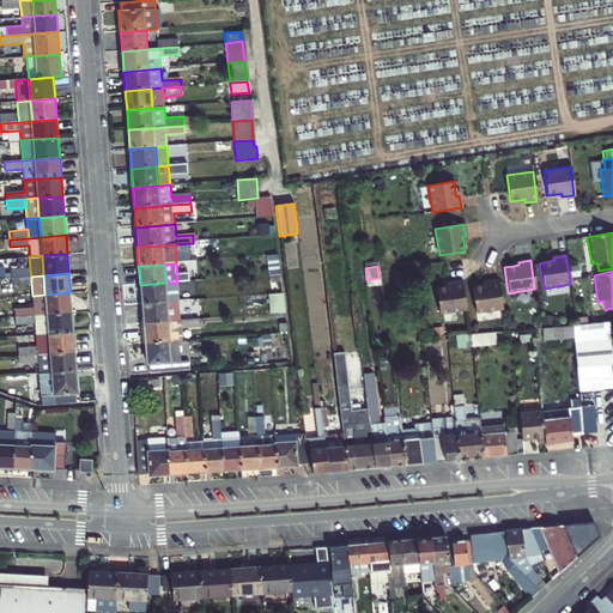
[(502,309),(497,280),(485,283),(485,285),(481,286),(471,287),(475,314),(502,309)]
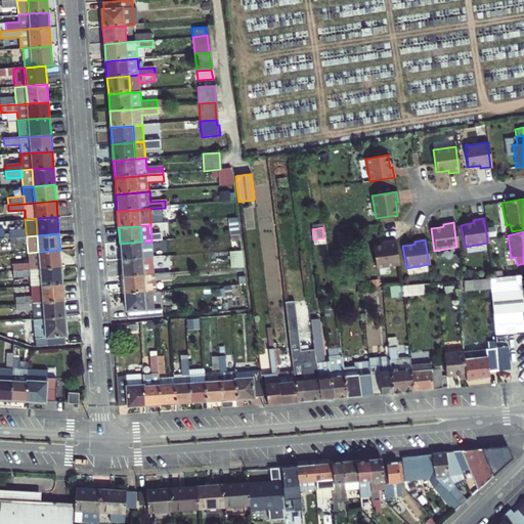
[(398,265),(394,241),(384,243),(384,246),(380,246),(372,247),(375,269),(398,265)]
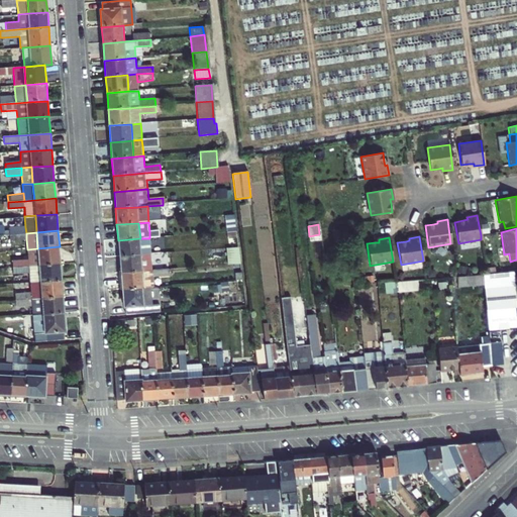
[(118,240),(119,256),(141,255),(151,254),(150,238),(149,238),(140,238),(118,240)]
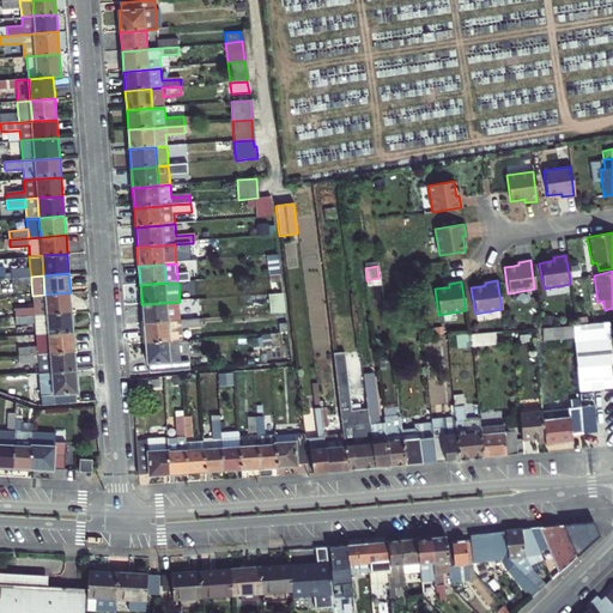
[(44,295),(47,314),(72,311),(71,292),(44,295)]
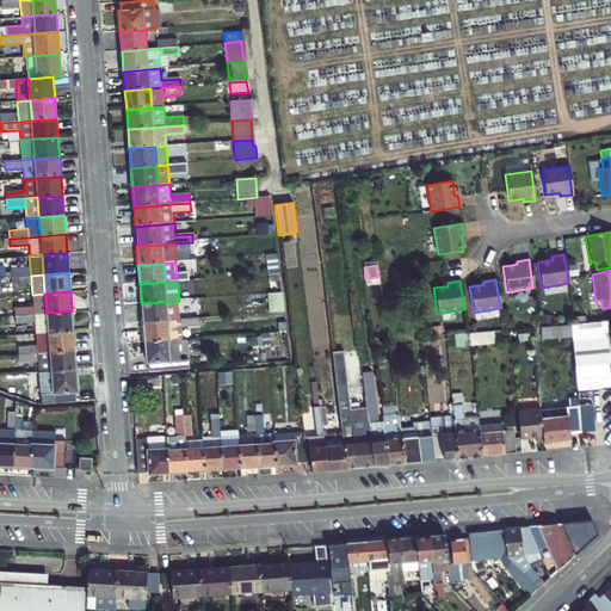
[(34,306),(34,313),(47,313),(44,294),(32,295),(34,306)]
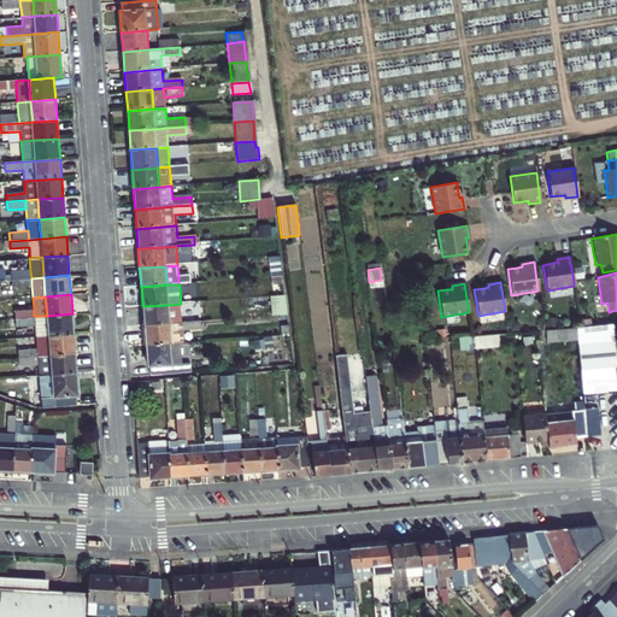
[(142,306),(144,325),(170,323),(182,322),(203,321),(203,313),(182,315),(181,304),(169,305),(142,306)]
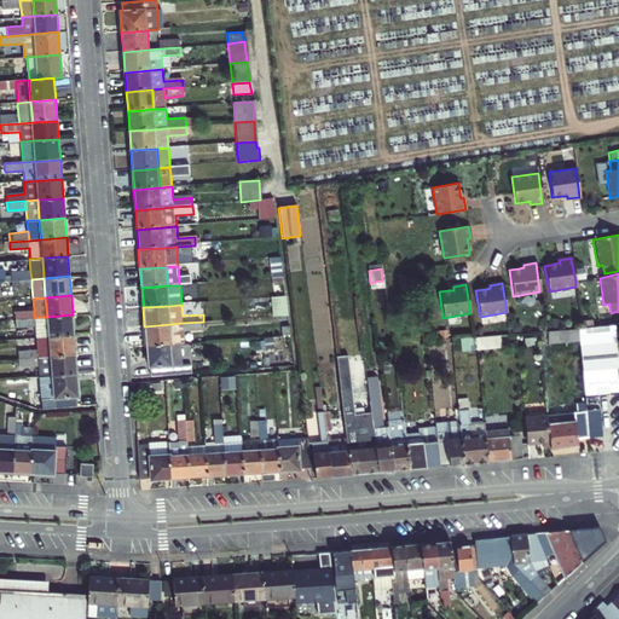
[(34,317),(34,310),(16,311),(16,319),(34,317)]
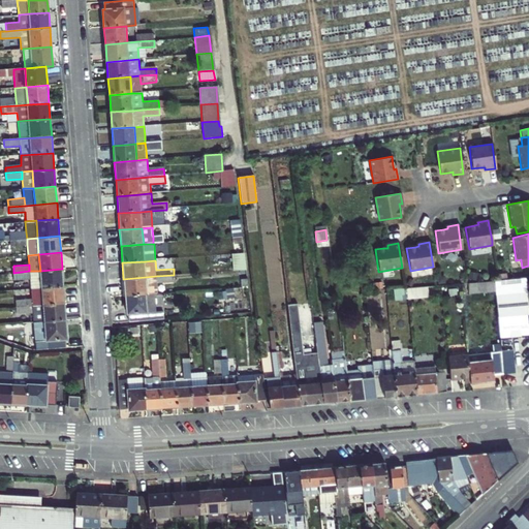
[(62,269),(40,271),(41,287),(63,285),(62,269)]
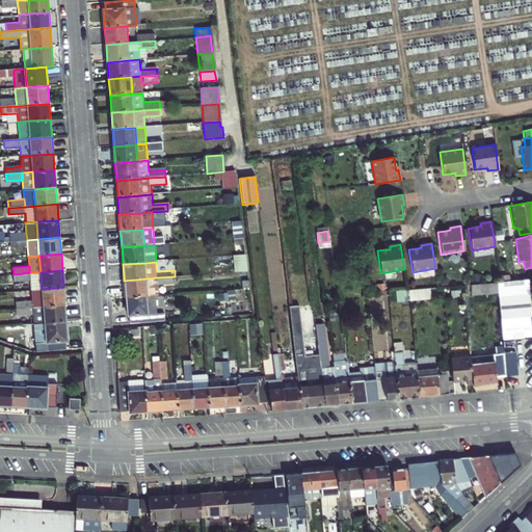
[(42,289),(41,272),(29,272),(30,280),(31,290),(42,289)]
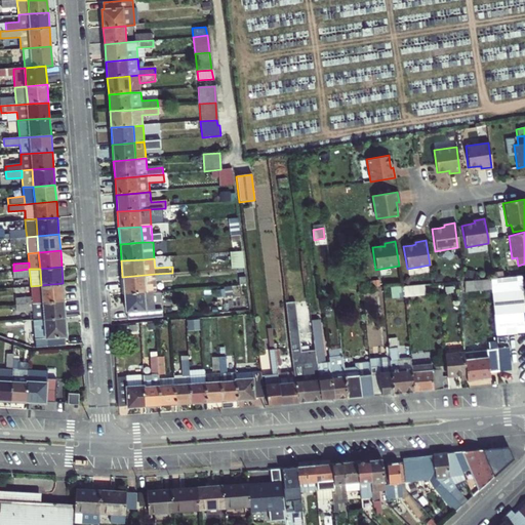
[(122,277),(123,294),(146,292),(152,292),(157,292),(156,280),(173,279),(172,273),(155,274),(145,275),(122,277)]
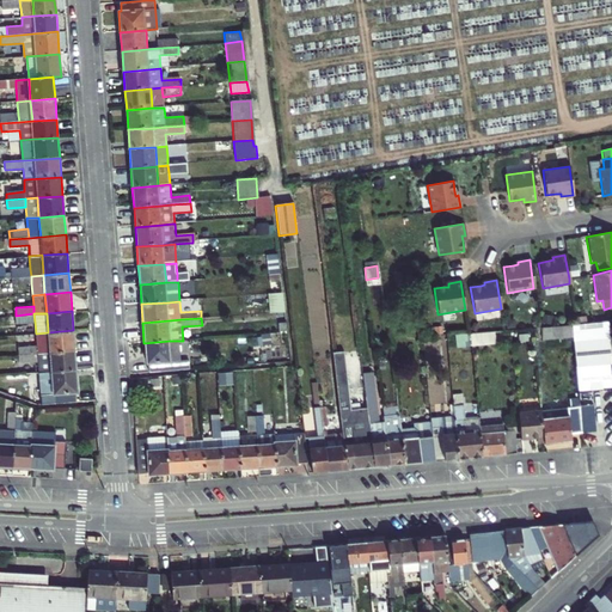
[(611,375),(606,323),(571,325),(573,338),(577,393),(611,390),(611,375)]
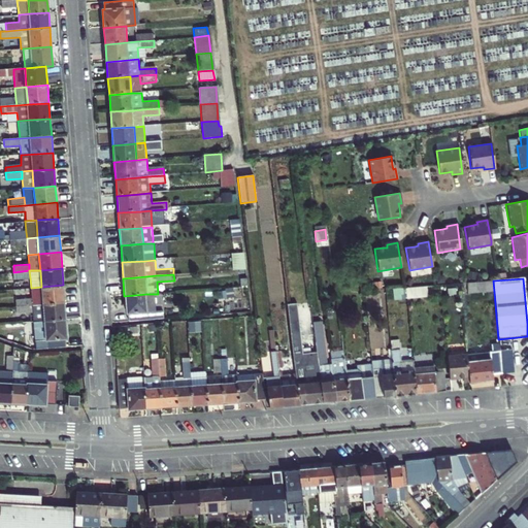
[(460,284),(461,294),(494,292),(493,281),(473,283),(460,284)]
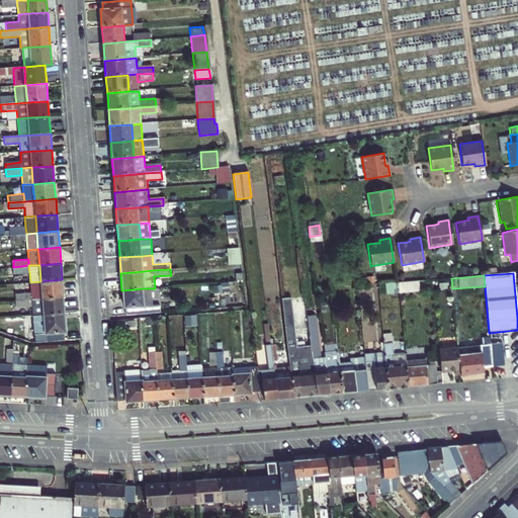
[(62,279),(40,281),(41,297),(63,296),(62,279)]
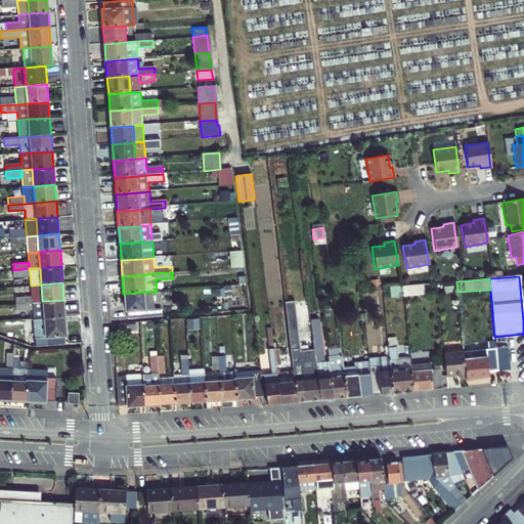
[(423,284),(402,286),(403,296),(424,295),(423,284)]
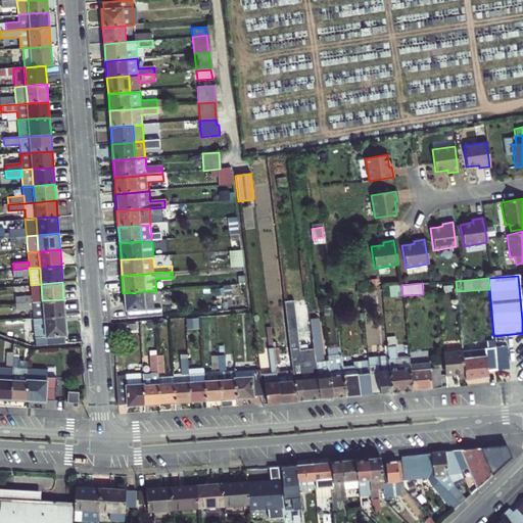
[(42,300),(41,284),(31,285),(31,294),(32,301),(42,300)]
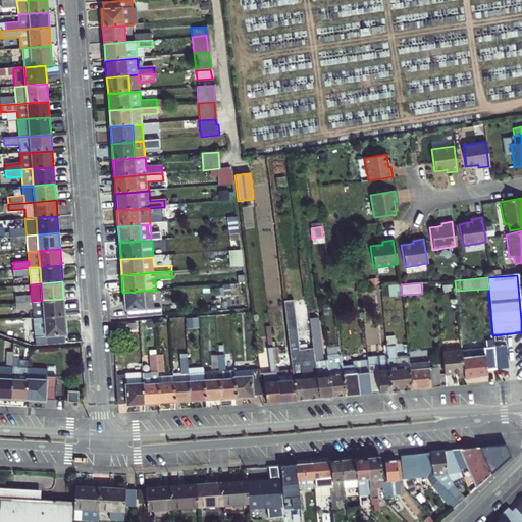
[(145,291),(122,293),(123,309),(125,308),(125,317),(127,317),(150,315),(160,315),(159,306),(152,307),(151,291),(145,291)]
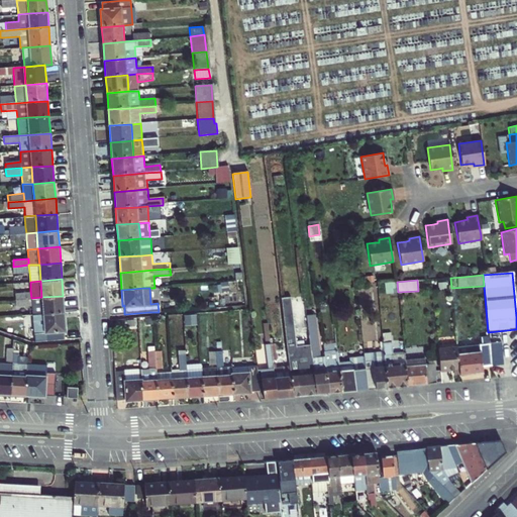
[(31,298),(30,291),(15,292),(16,299),(31,298)]
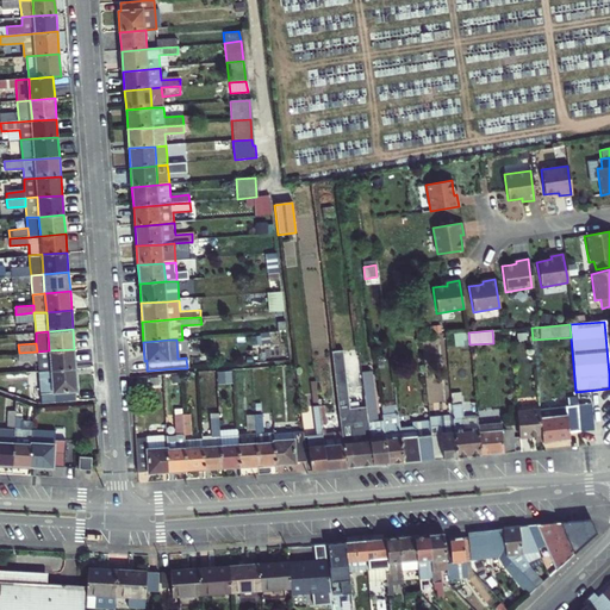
[(74,349),(49,350),(37,352),(19,353),(19,360),(37,359),(38,371),(76,367),(74,349)]
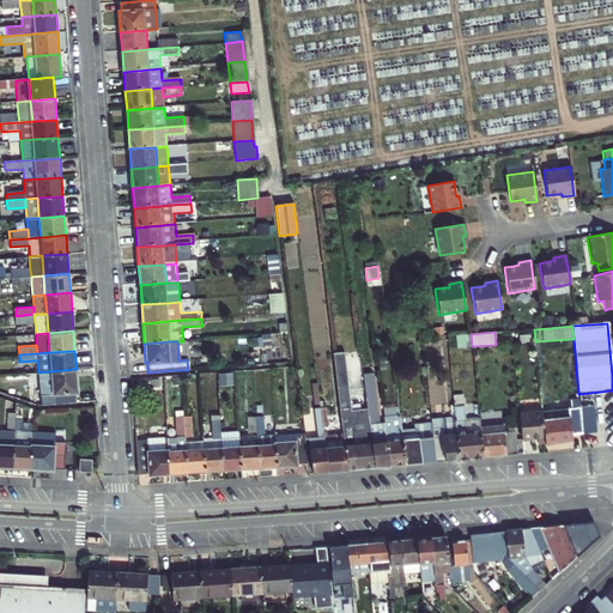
[(78,390),(77,369),(38,372),(41,405),(71,404),(76,402),(74,392),(78,390)]
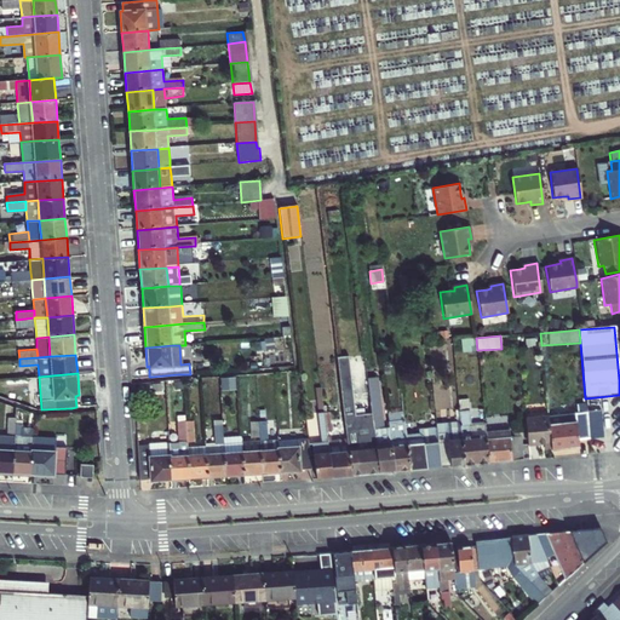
[(346,440),(351,475),(378,472),(374,446),(359,448),(355,423),(352,423),(349,395),(342,396),(346,440)]
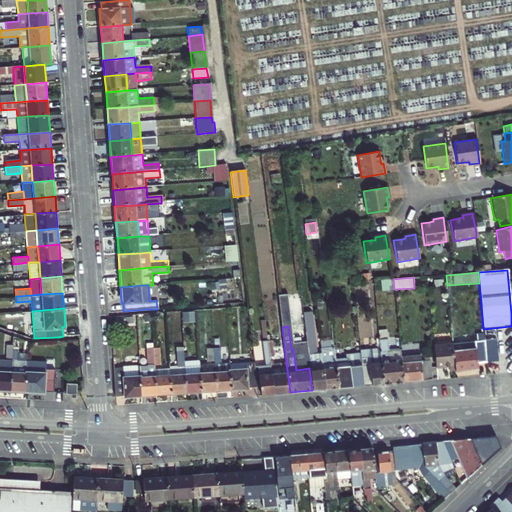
[(318,334),(322,358),(325,389),(338,388),(334,359),(334,356),(331,332),(318,334)]
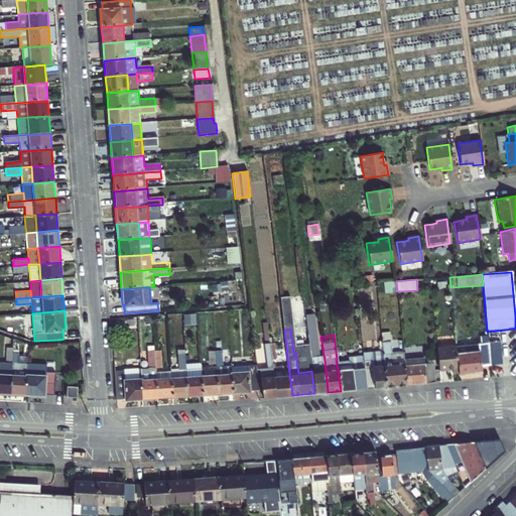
[(382,350),(383,358),(386,387),(406,385),(404,366),(403,353),(391,354),(390,341),(382,342),(382,350)]
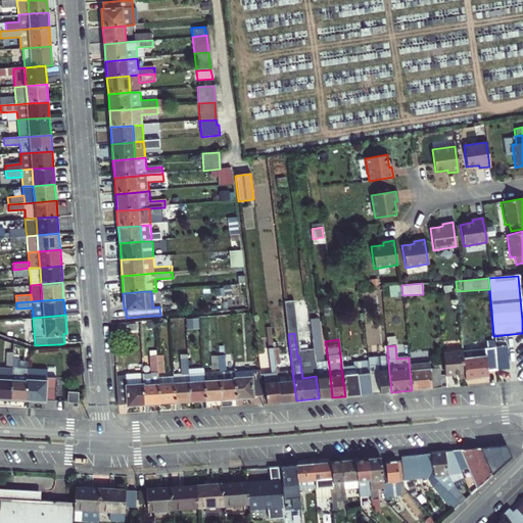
[(279,402),(276,372),(273,347),(269,348),(271,372),(263,373),(267,403),(279,402)]
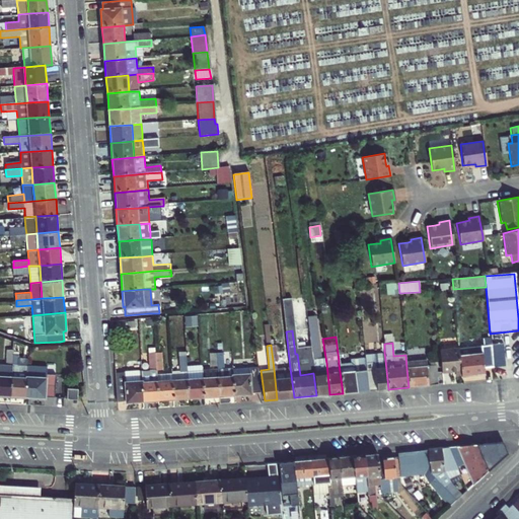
[(462,374),(462,377),(485,374),(485,369),(494,369),(492,347),(483,348),(483,353),(460,355),(462,374)]
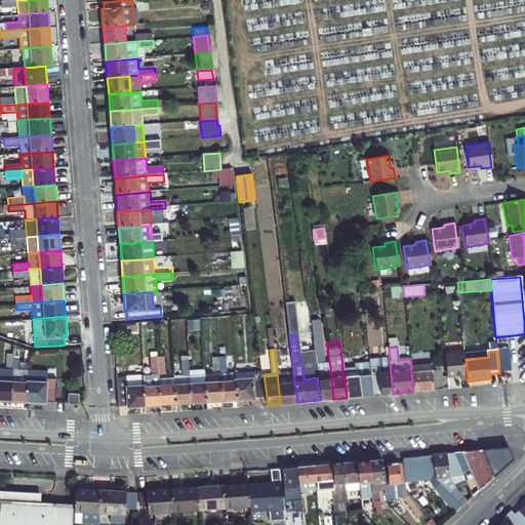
[(445,354),(448,376),(460,375),(461,379),(468,378),(466,359),(465,352),(445,354)]
